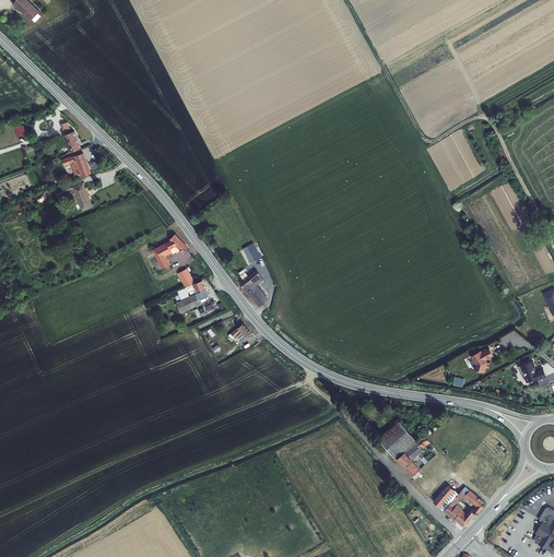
[(27,0),(15,0),(14,2),(32,20),(33,19),(36,21),(42,15),(38,12),(39,11),(27,0)]
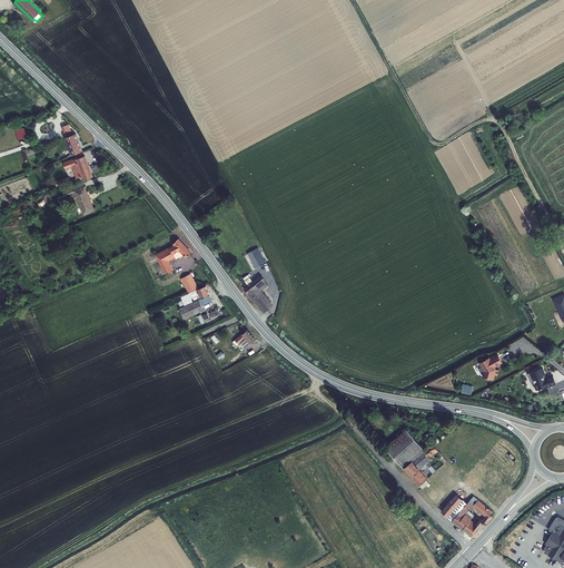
[(81,148),(76,134),(63,138),(71,155),(82,150),(81,148)]
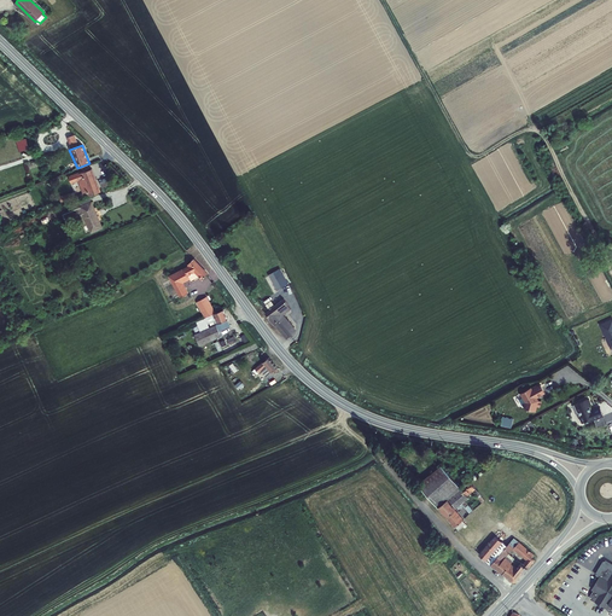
[(86,192),(88,197),(100,191),(92,169),(86,172),(79,174),(86,192)]
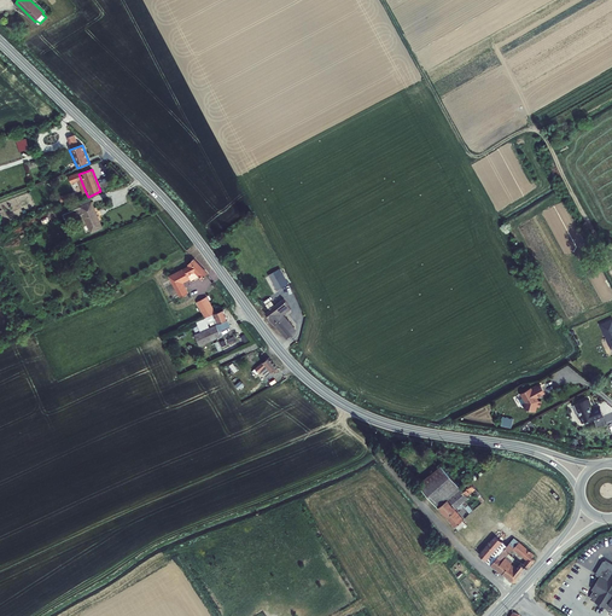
[(86,192),(79,174),(76,175),(76,174),(69,176),(73,184),(79,181),(83,193),(86,192)]
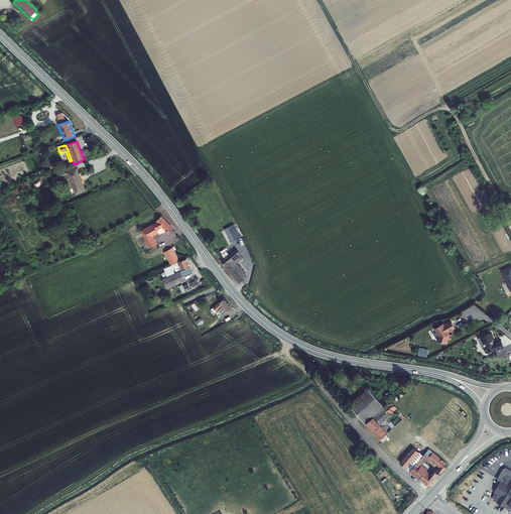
[(70,170),(61,174),(71,197),(80,193),(70,170)]
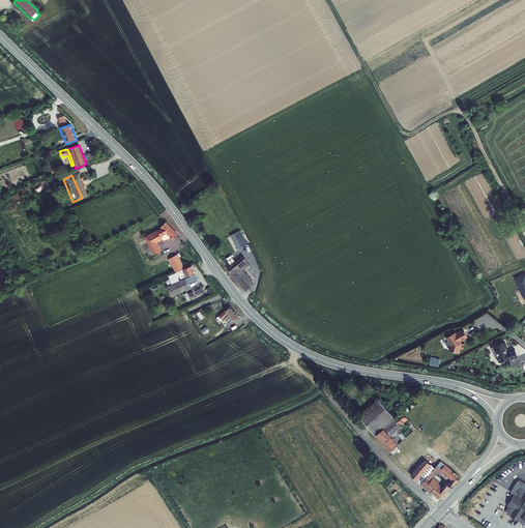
[(50,179),(47,180),(52,192),(59,188),(54,177),(50,179)]
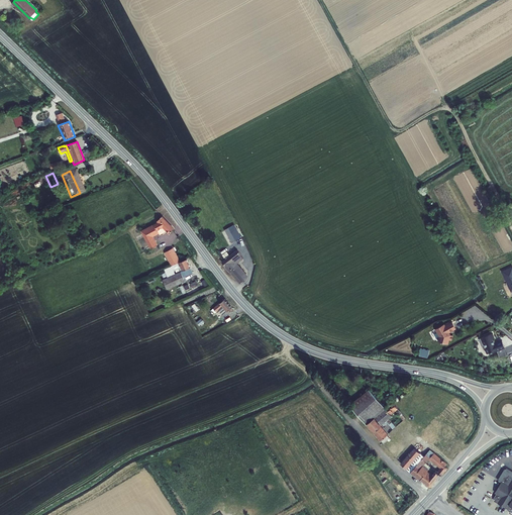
[(150,248),(157,245),(150,235),(157,232),(158,234),(165,230),(168,233),(172,230),(162,216),(157,221),(159,223),(147,228),(141,232),(150,248)]
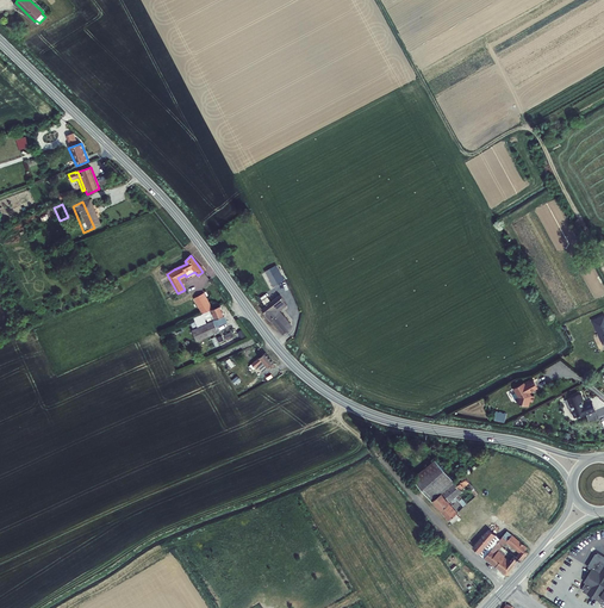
[(276,272),(272,275),(278,284),(282,281),(276,272)]
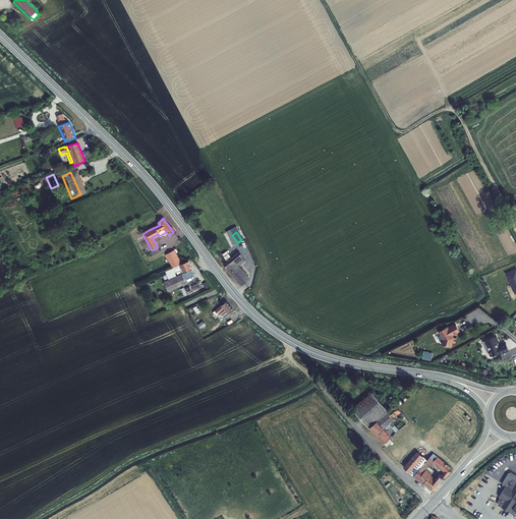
[(232,235),(228,237),(232,245),(237,242),(232,235)]
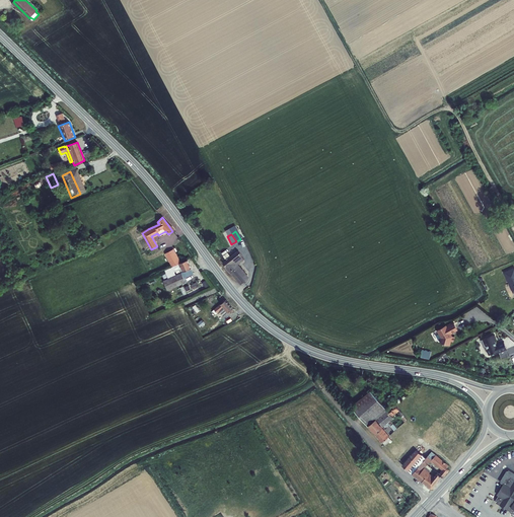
[(177,263),(179,262),(173,250),(168,252),(174,264),(177,263)]
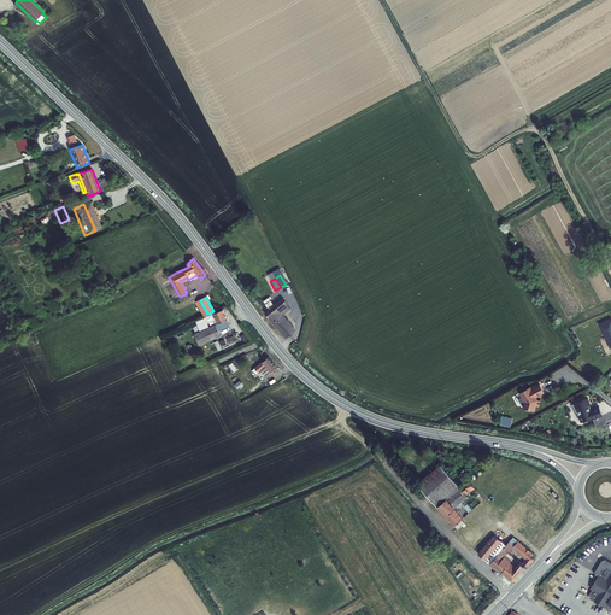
[(268,310),(264,314),(287,338),(292,333),(288,329),(293,326),(283,315),(289,309),(282,299),(274,305),(268,310)]
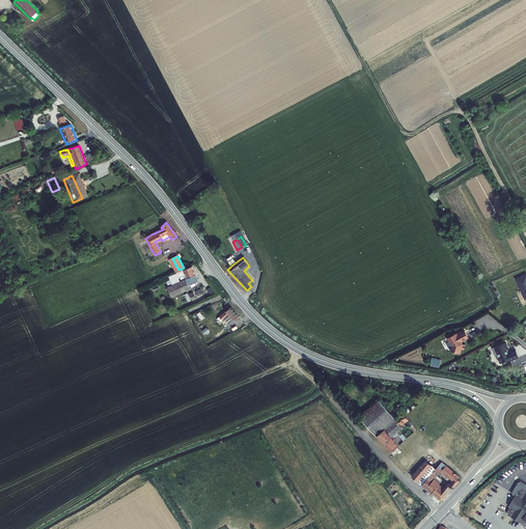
[(166,286),(166,287),(174,283),(176,286),(181,284),(183,288),(187,286),(188,287),(187,283),(197,278),(194,273),(191,265),(184,268),(182,269),(186,277),(178,280),(174,272),(167,276),(171,284),(166,286)]
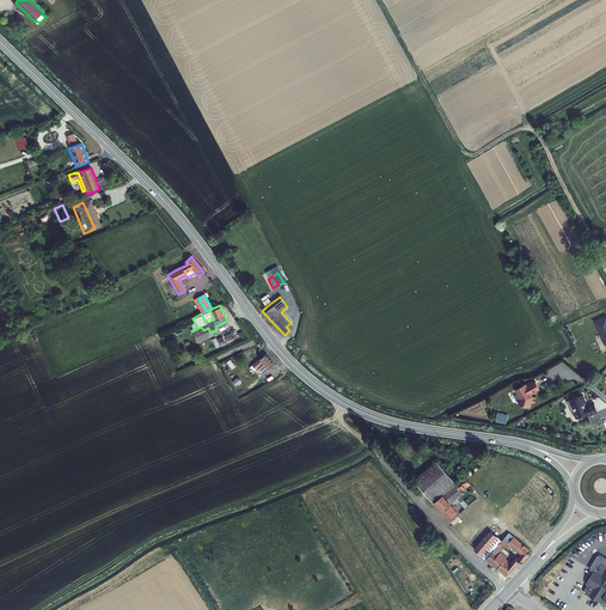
[(605,327),(601,317),(587,324),(599,348),(605,345),(605,327)]
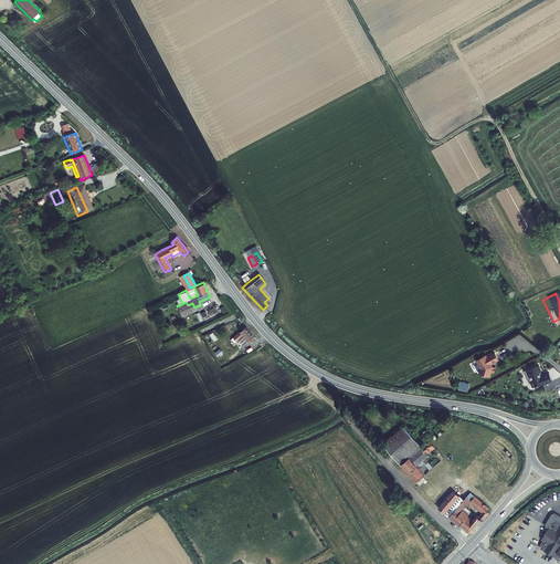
[(186,302),(177,306),(181,315),(201,306),(200,306),(199,305),(194,307),(192,303),(188,305),(186,302)]
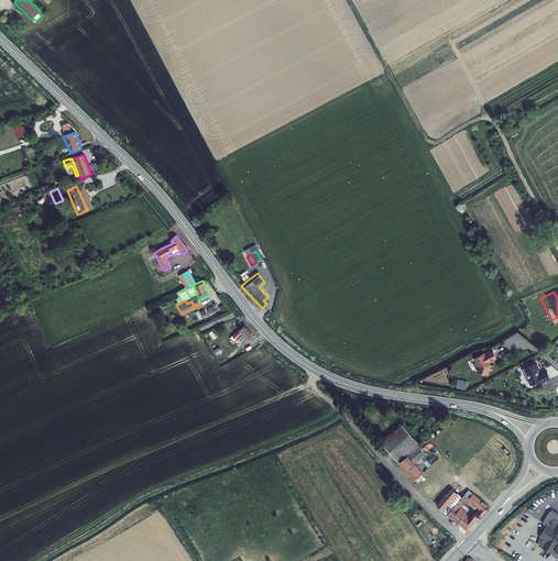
[(244,327),(230,338),(232,342),(241,334),(247,340),(252,336),(244,327)]
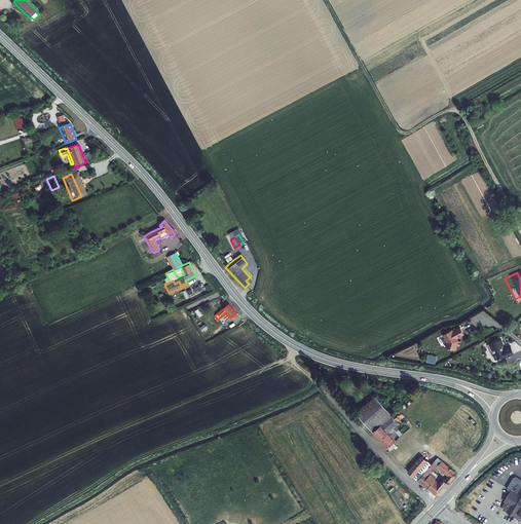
[(445,342),(443,347),(453,349),(454,345),(457,346),(458,341),(455,340),(454,338),(461,334),(457,327),(450,331),(449,329),(440,335),(445,342)]
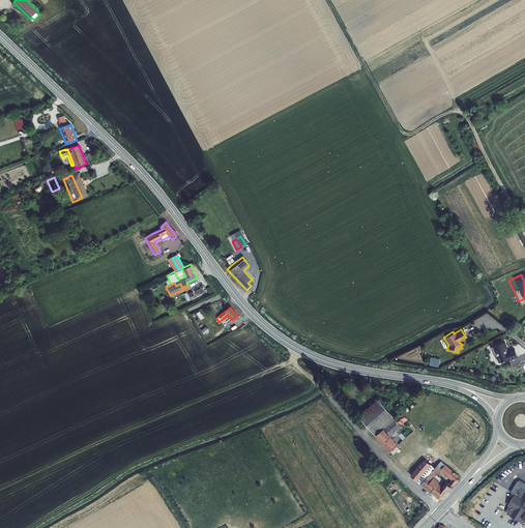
[(492,351),(494,350),(496,355),(495,355),(495,356),(497,361),(504,358),(504,359),(516,355),(513,348),(505,351),(503,347),(505,346),(503,341),(502,341),(490,345),(492,351)]
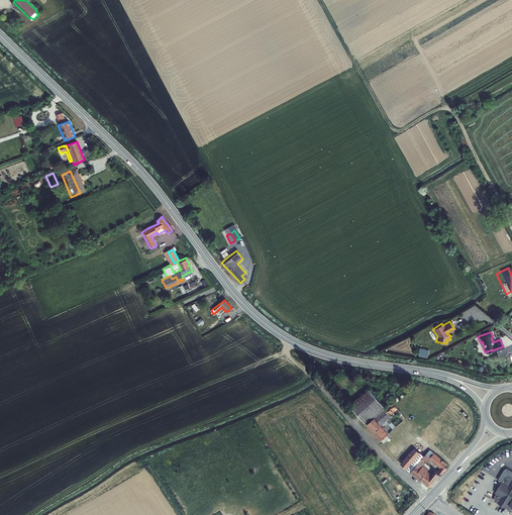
[(366,425),(384,411),(368,392),(348,407),(366,426),(366,425)]
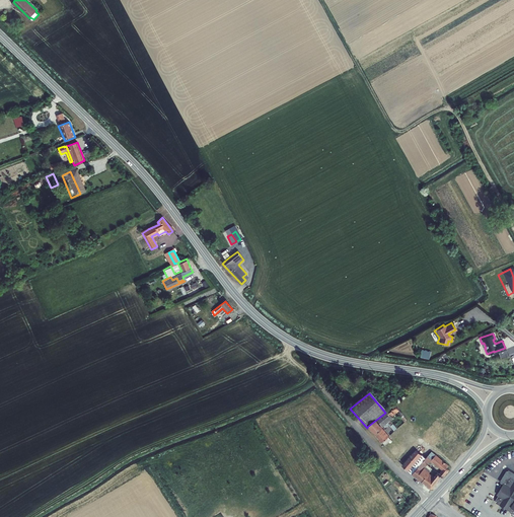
[(389,436),(387,434),(384,430),(388,427),(390,425),(388,423),(387,425),(386,424),(391,419),(390,417),(395,414),(397,412),(394,405),(390,409),(385,413),(367,427),(381,443),(382,442),(385,445),(390,440),(387,437),(389,436)]
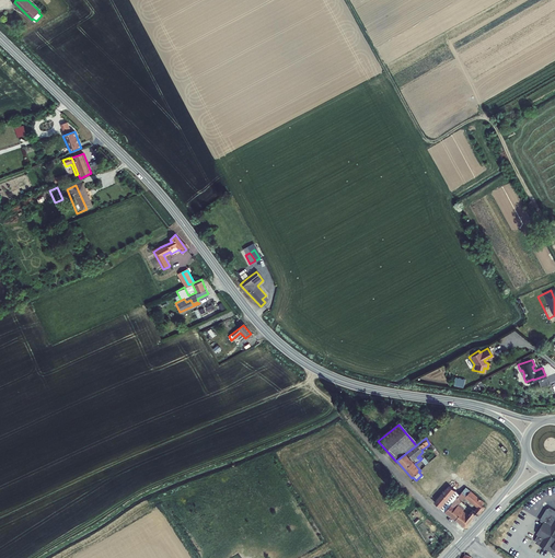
[(438,454),(429,444),(427,446),(435,457),(438,454)]
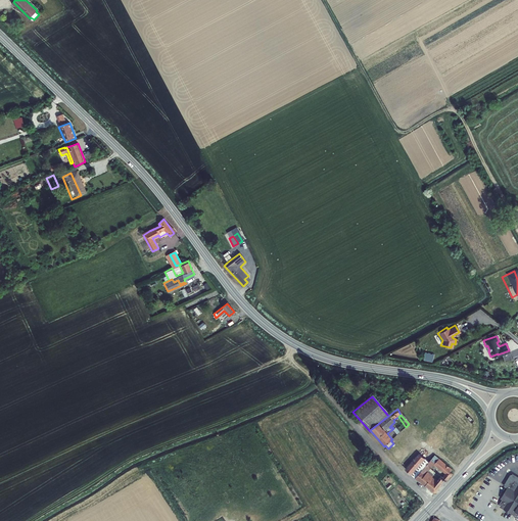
[(431,476),(434,472),(432,470),(436,466),(444,472),(441,477),(445,480),(451,473),(449,471),(451,469),(433,456),(428,462),(418,454),(405,469),(407,471),(416,479),(424,484),(431,476)]
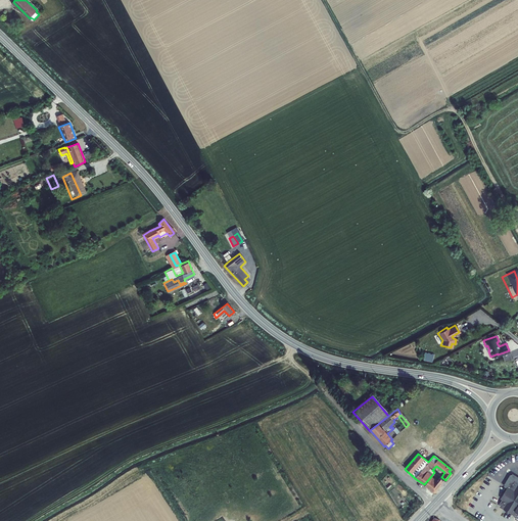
[(436,480),(433,478),(431,476),(424,484),(433,491),(436,490),(445,480),(441,477),(439,475),(436,480)]
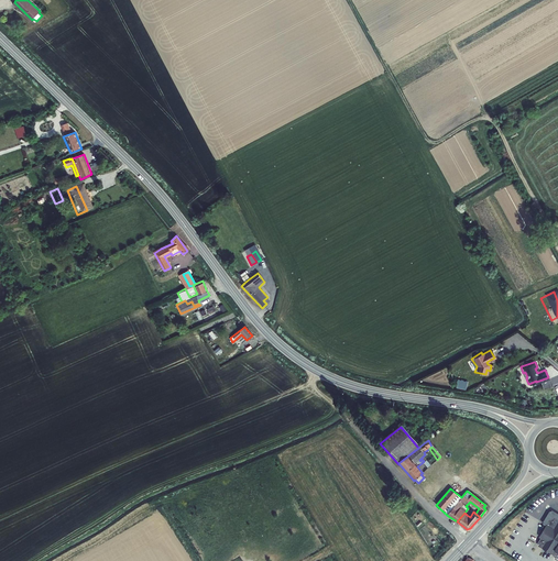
[(543,548),(556,557),(557,554),(557,517),(550,512),(543,525),(545,526),(547,527),(546,530),(542,536),(543,540),(546,542),(543,548)]
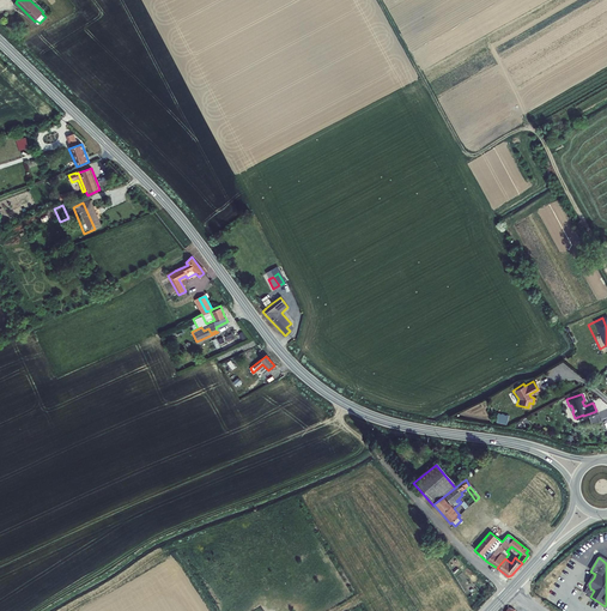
[(595,574),(593,573),(586,586),(588,587),(584,593),(583,594),(604,608),(605,606),(590,597),(594,591),(590,588),(589,584),(594,578),(595,574)]
